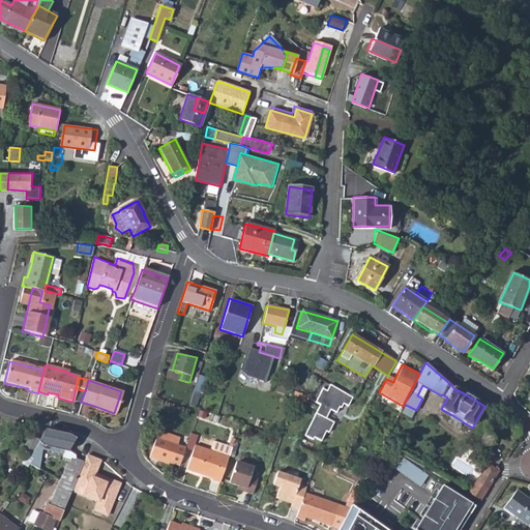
[(322,404),(317,413),(326,417),(331,409),(337,412),(340,406),(343,407),(344,403),(351,405),(354,396),(331,384),(328,389),(323,387),(317,401),(322,404)]
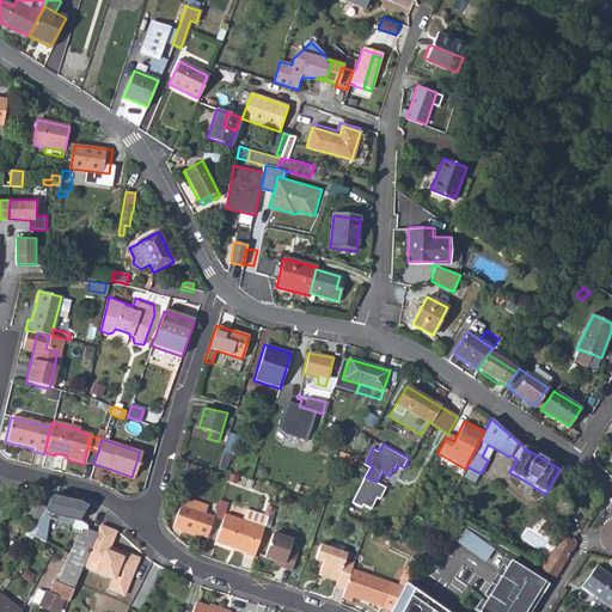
[(219,469),(225,470),(231,452),(225,450),(219,469)]
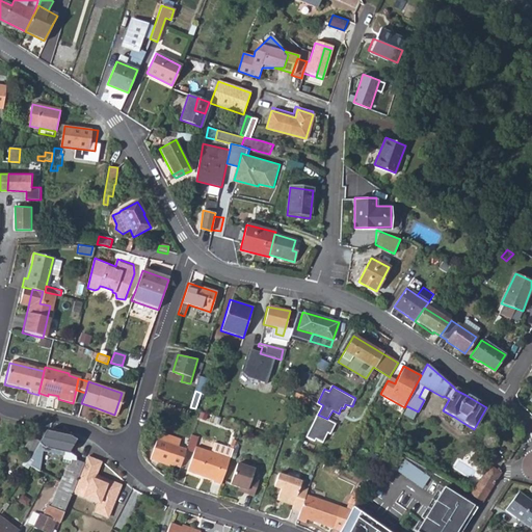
[(307,403),(309,398),(303,394),(299,391),(295,402),(302,404),(303,402),(307,403)]
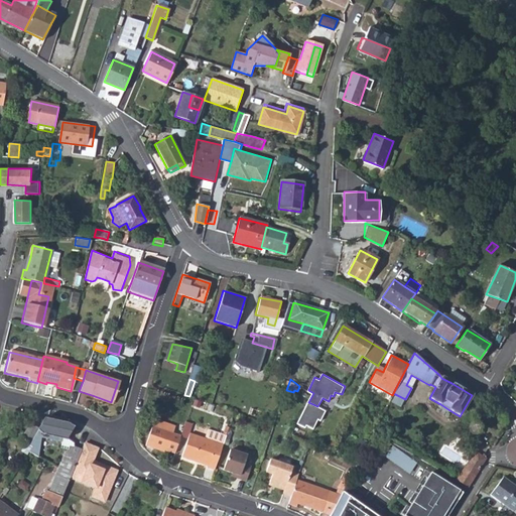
[(91,398),(110,405),(111,402),(92,395),(91,398)]
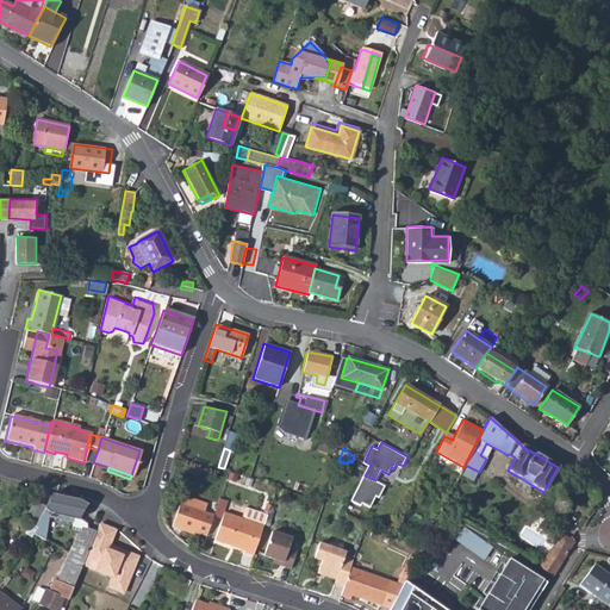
[(375,480),(365,475),(352,499),(362,504),(362,502),(371,506),(375,495),(380,497),(386,485),(375,480)]
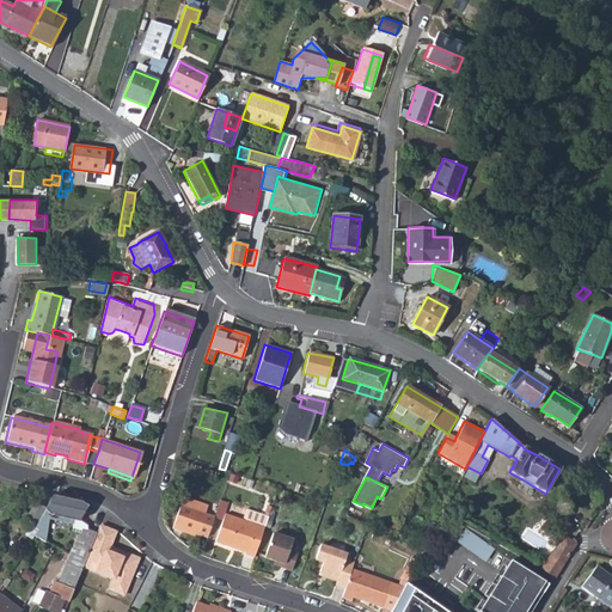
[(54,495),(47,507),(53,514),(80,520),(90,506),(81,500),(54,495)]
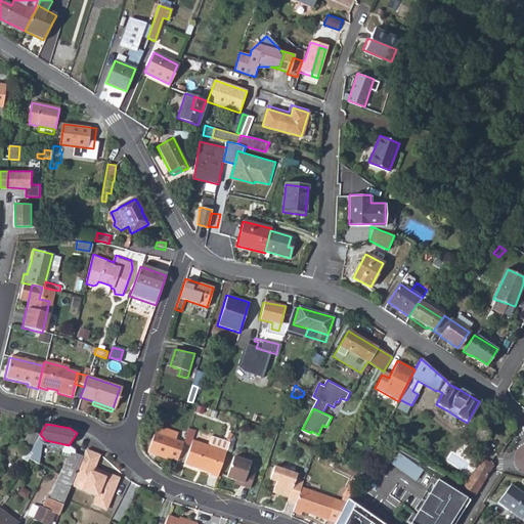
[(168,455),(177,460),(183,441),(177,439),(163,434),(165,428),(158,425),(148,452),(156,454),(157,451),(168,455)]
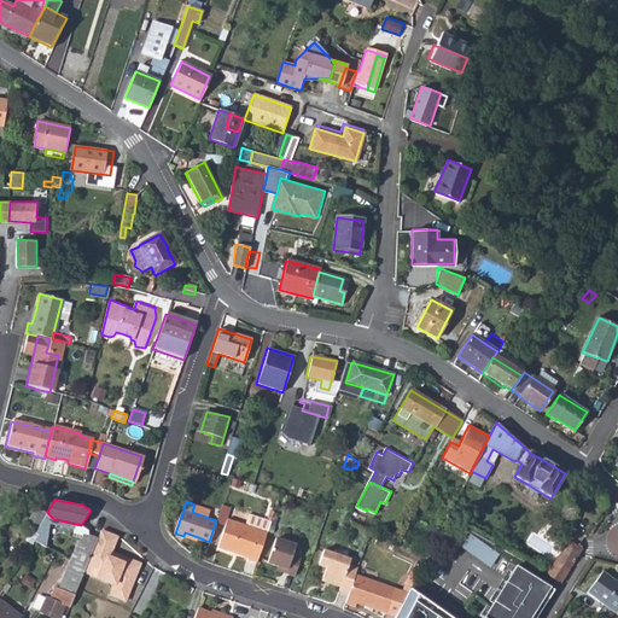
[(192,512),(209,518),(211,511),(194,505),(192,512)]
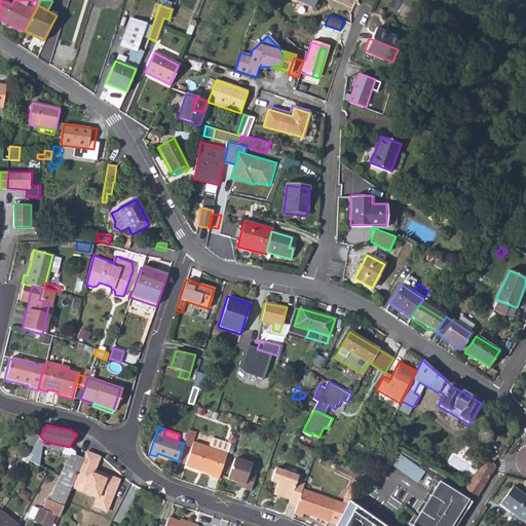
[(40,436),(31,430),(25,442),(24,444),(33,449),(34,447),(40,436)]
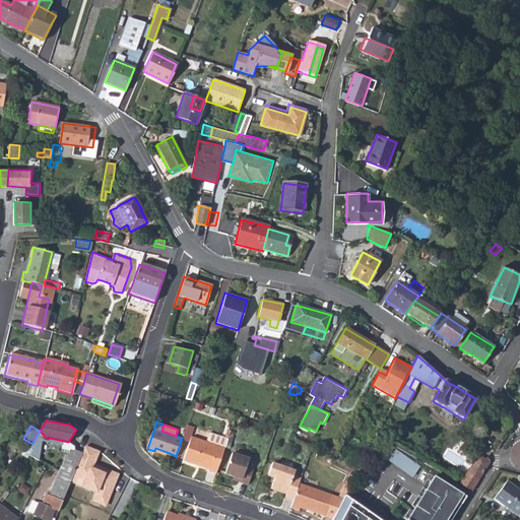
[(482,428),(480,427),(479,426),(476,426),(474,427),(472,428),(471,429),(471,431),(470,434),(471,436),(473,438),(475,439),(478,439),(480,438),(482,437),(483,434),(483,432),(483,430),(482,428)]
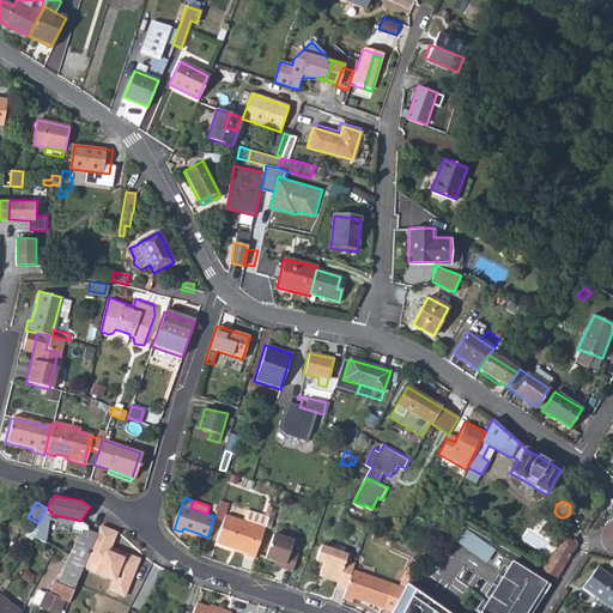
[(244,553),(254,557),(265,528),(261,527),(226,514),(216,542),(230,547),(234,545),(246,550),(244,553)]
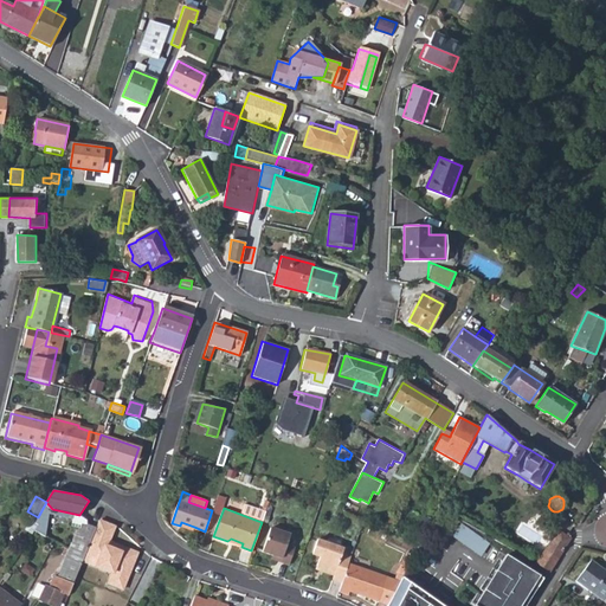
[(102,519),(98,527),(83,561),(113,573),(108,584),(127,590),(141,550),(111,540),(117,524),(102,519)]
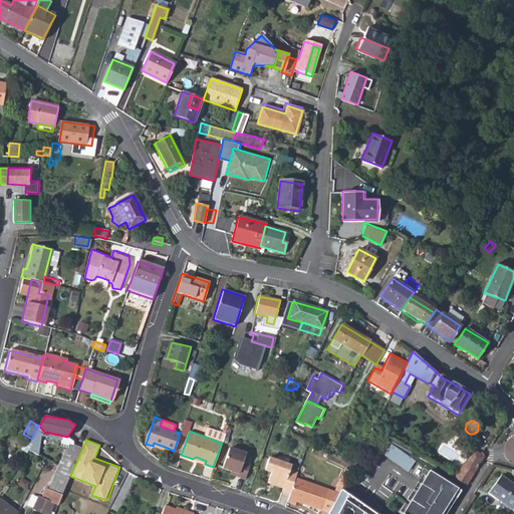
[(39,495),(33,508),(43,513),(54,513),(70,476),(83,447),(68,442),(50,489),(47,488),(43,497),(39,495)]
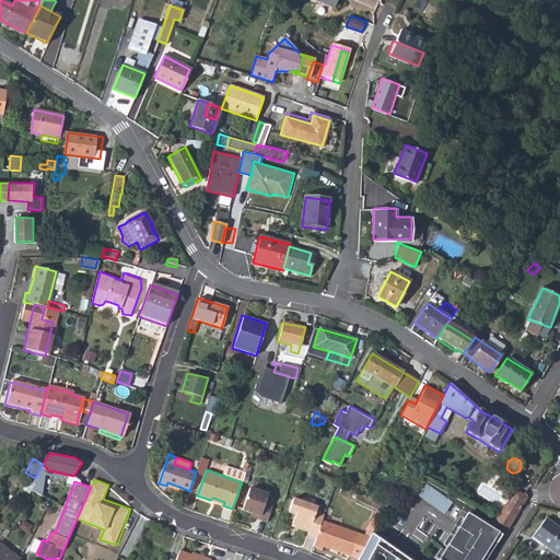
[(417,493),(445,512),(454,500),(424,481),(417,493)]
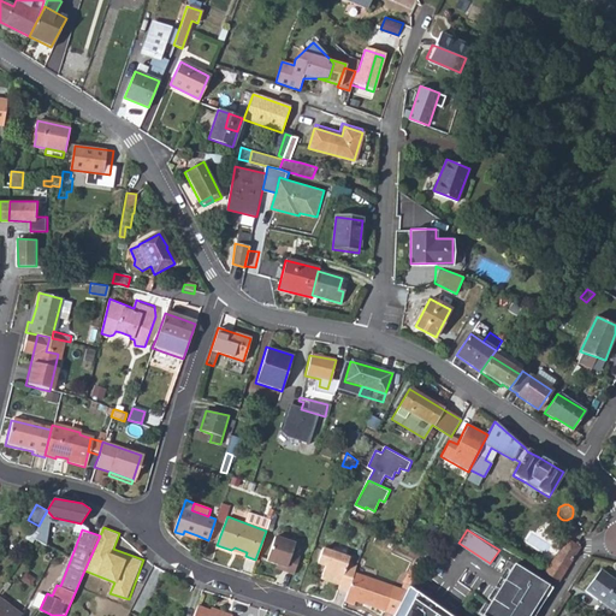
[(295,543),(274,535),(266,560),(277,563),(285,567),(284,569),(294,573),(300,556),(291,554),(295,543)]
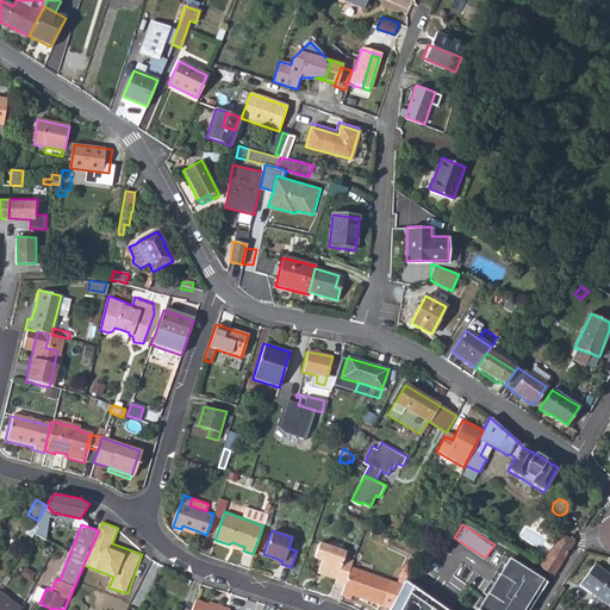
[(546,556),(558,565),(572,542),(573,542),(564,536),(558,539),(546,556)]
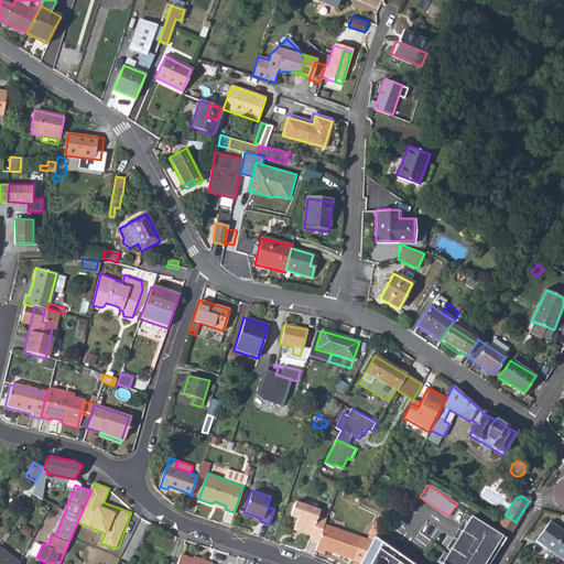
[(308,539),(317,542),(324,524),(326,518),(318,514),(320,511),(294,502),(290,517),(296,519),(293,529),(310,535),(308,539)]
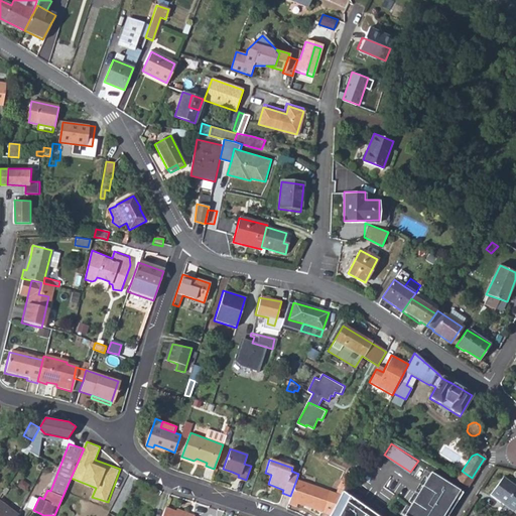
[(374,515),(347,496),(336,515),(443,515),(459,493),(431,475),(407,515),(374,515)]
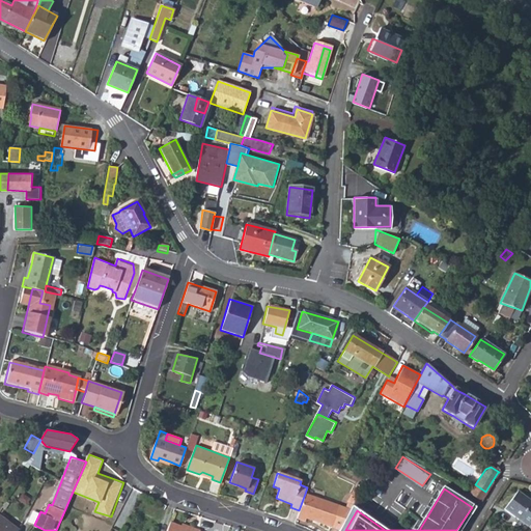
[(347,502),(353,505),(359,494),(353,491),(347,502)]
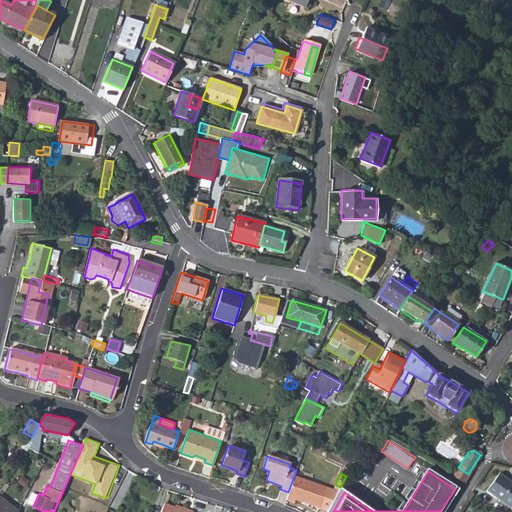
[(486,491),(509,508),(511,503),(511,483),(499,474),(486,491)]
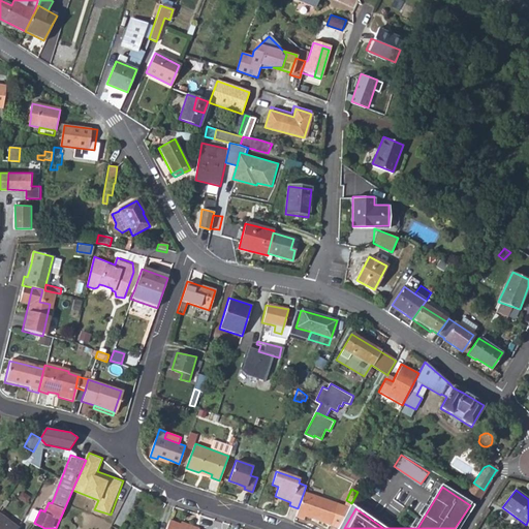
[(348,508),(304,492),(298,508),(296,515),(304,518),(306,515),(339,527),(348,508)]
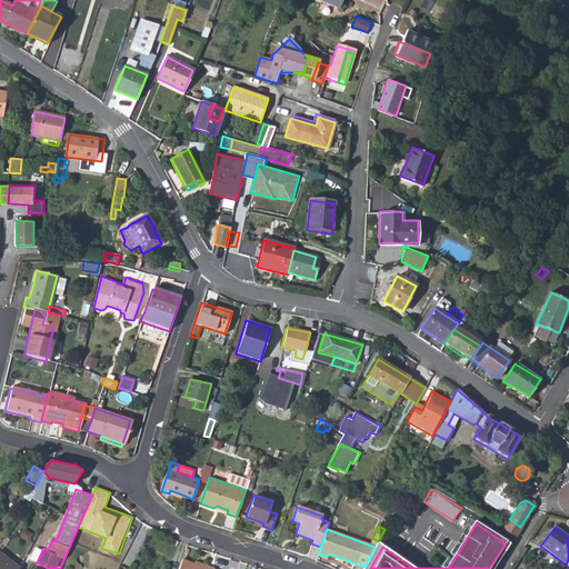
[(8,560),(0,555),(0,568),(19,568),(20,568),(15,563),(8,560)]
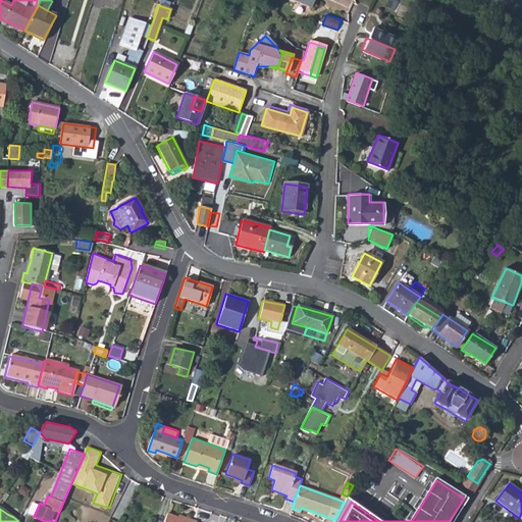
[(7,514),(13,517),(16,513),(10,509),(7,514)]
